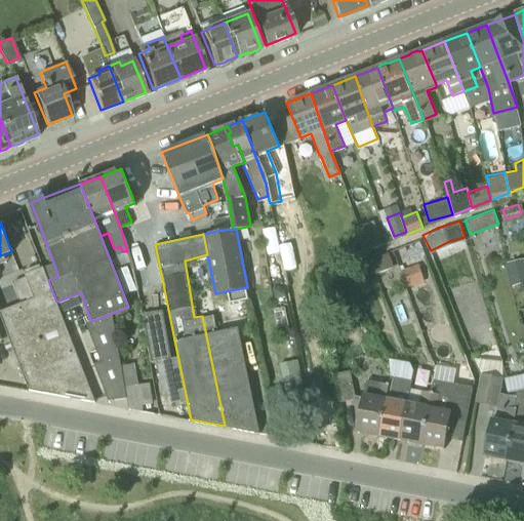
[(375,271),(393,263),(387,250),(369,258),(375,271)]
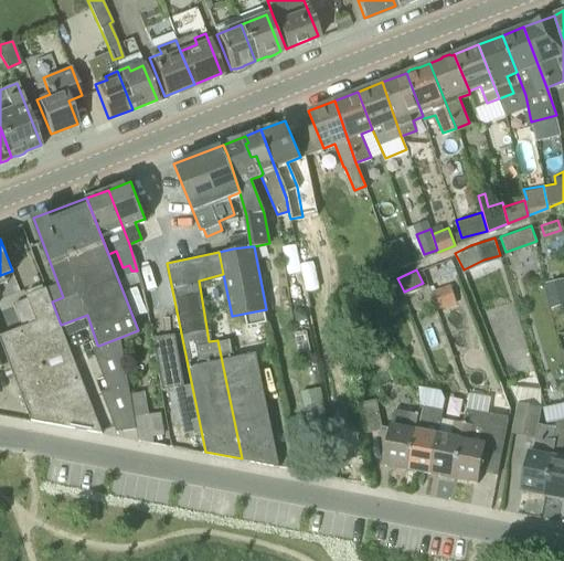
[(563,282),(563,276),(545,281),(552,306),(563,303),(563,282)]
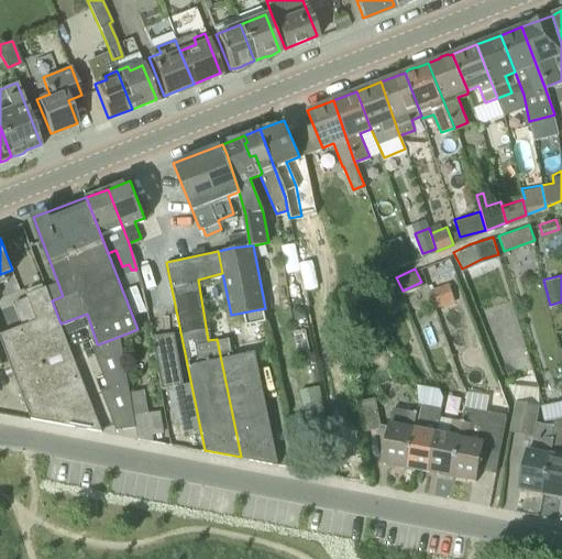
[(437,305),(454,298),(448,282),(430,287),(437,305)]
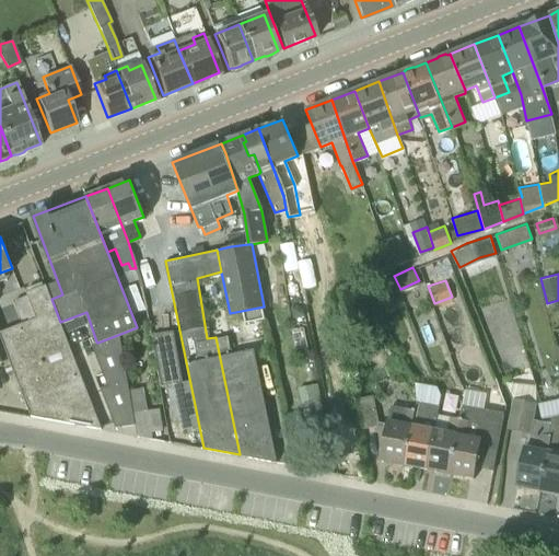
[(26,321),(0,331),(0,337),(30,414),(101,427),(60,322),(51,299),(46,284),(25,291),(26,293),(13,299),(21,319),(24,316),(26,321)]
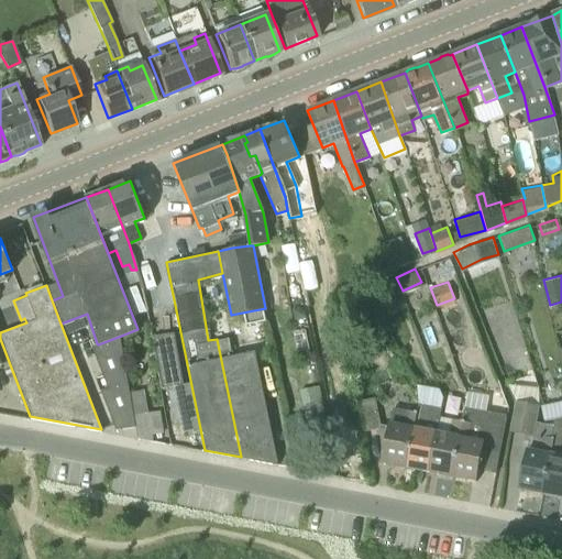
[(383,305),(396,299),(390,285),(376,291),(383,305)]
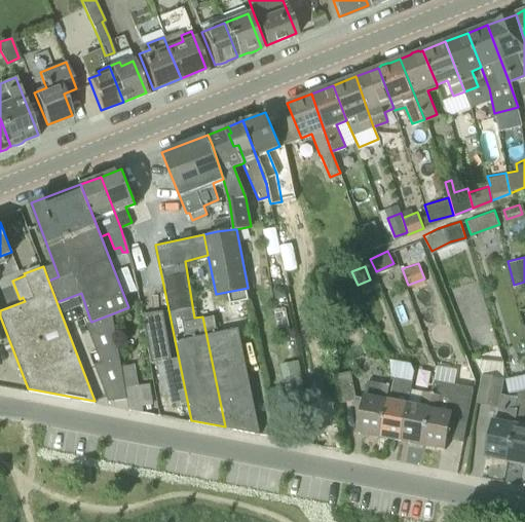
[(274,296),(286,294),(284,287),(282,286),(279,284),(272,286),(274,296)]
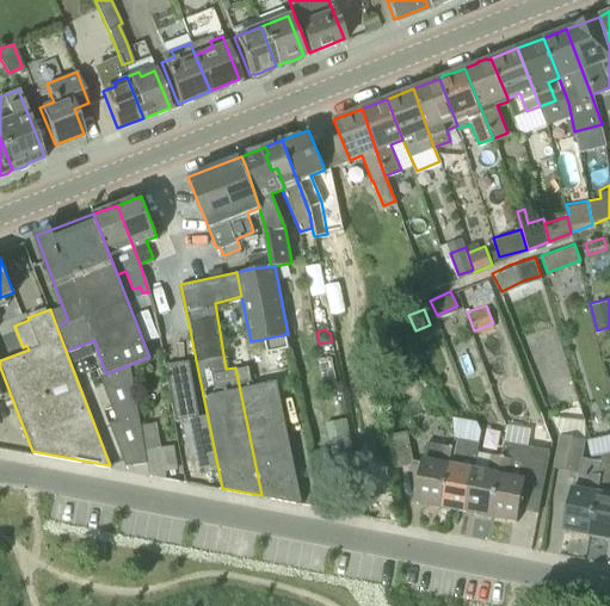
[(178,415),(198,412),(188,358),(167,362),(178,415)]
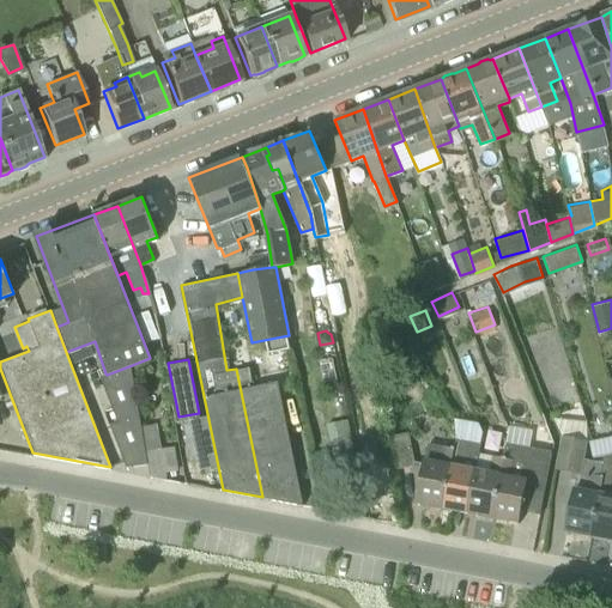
[(132,365),(107,375),(105,374),(100,376),(116,420),(109,424),(126,466),(147,463),(141,424),(132,365)]
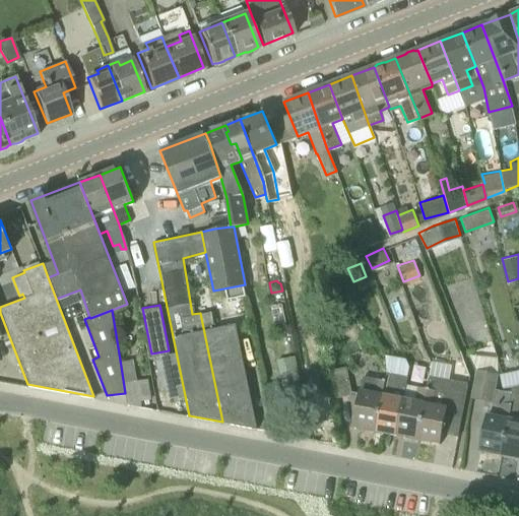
[(200,313),(222,422),(256,428),(235,325),(214,329),(212,322),(210,311),(200,313)]
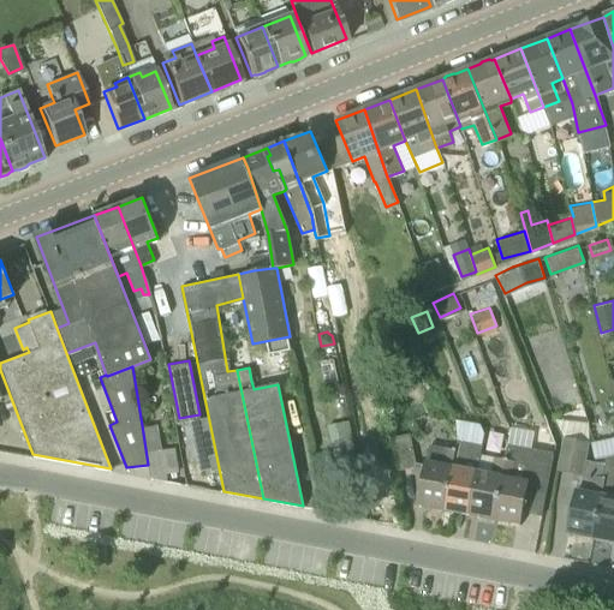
[(346,420),(329,424),(335,455),(353,452),(346,420)]
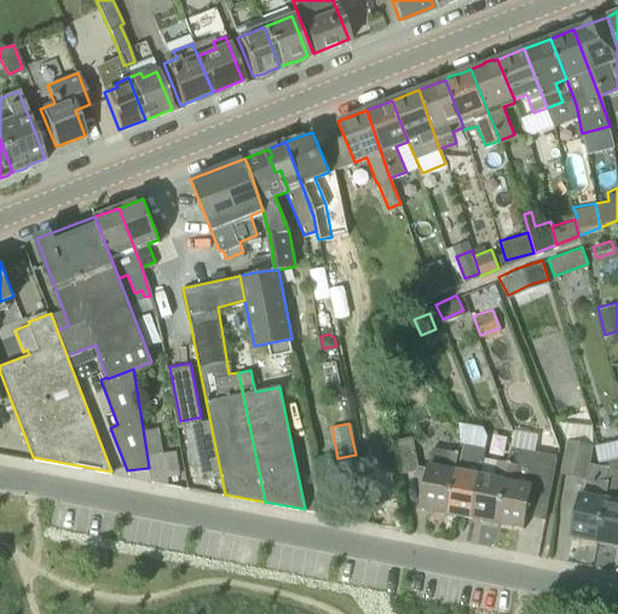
[(143,428),(149,468),(150,480),(169,484),(168,475),(179,473),(175,450),(163,452),(159,426),(143,428)]
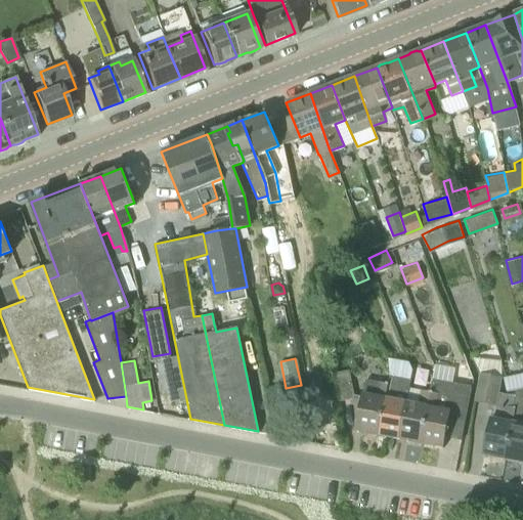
[(430,384),(433,370),(421,365),(417,381),(430,384)]
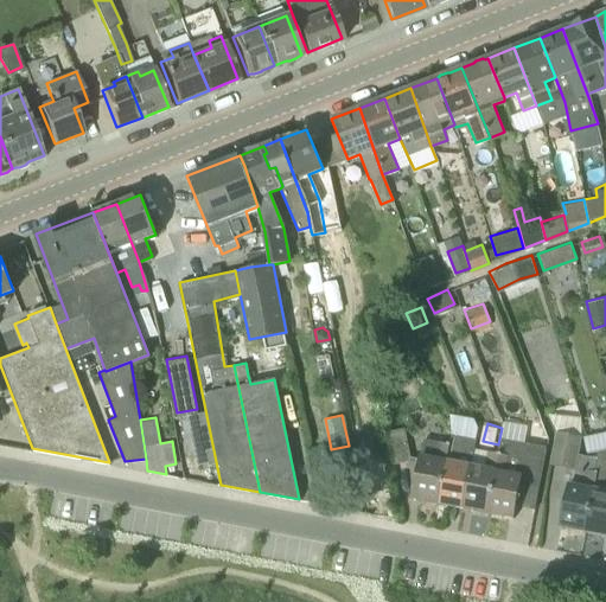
[(393,463),(410,460),(404,428),(386,431),(393,463)]
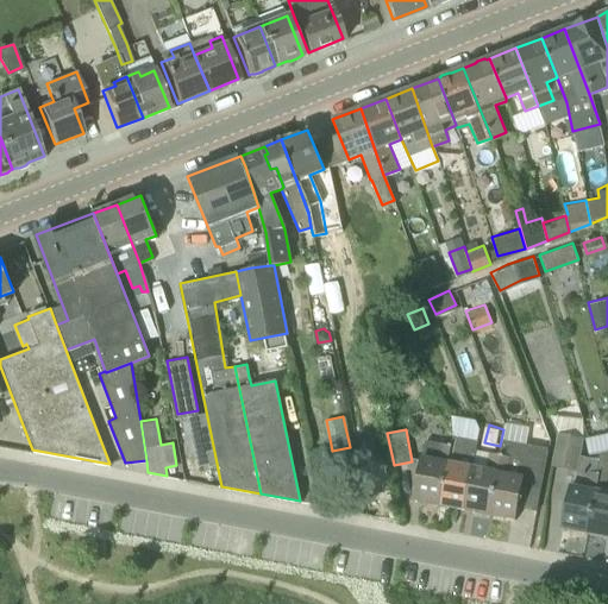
[(589,532),(601,473),(595,472),(597,459),(578,455),(582,436),(557,432),(551,464),(568,466),(566,474),(571,476),(562,527),(589,532)]
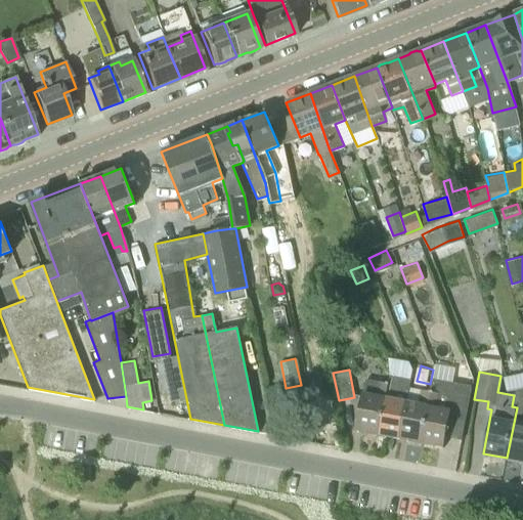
[(399,437),(405,402),(410,378),(389,374),(387,383),(377,433),(399,437)]
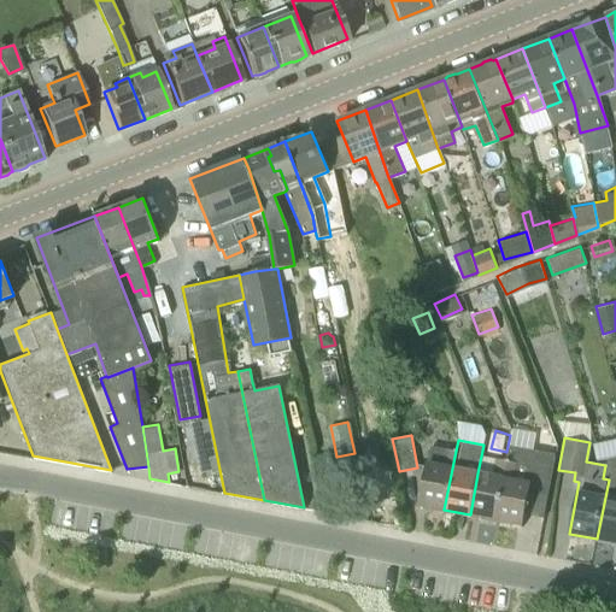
[(615,441),(599,443),(602,462),(615,459),(615,441)]
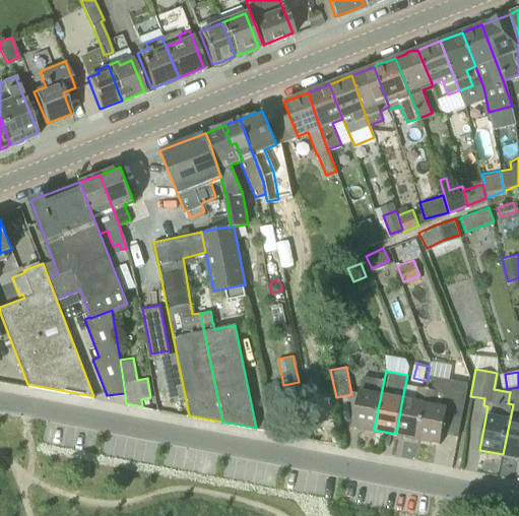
[(374,430),(384,380),(363,376),(352,426),(374,430)]
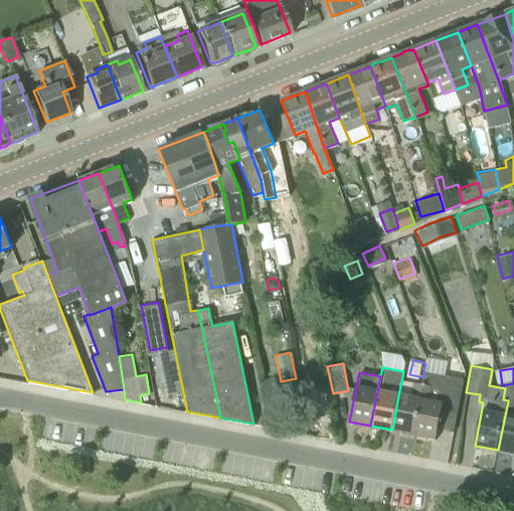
[(422,384),(413,434),(436,438),(442,406),(457,409),(463,380),(424,373),(422,384)]
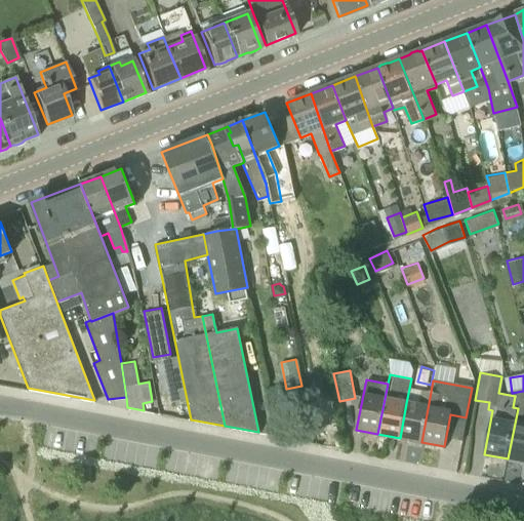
[(421,442),(431,392),(420,390),(418,405),(406,403),(400,438),(421,442)]
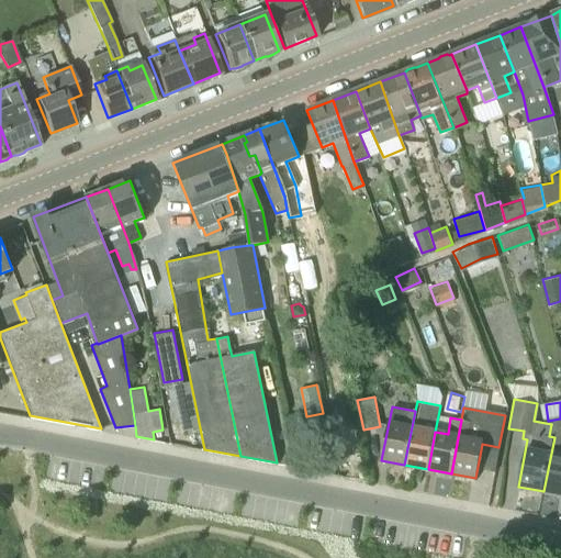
[(357,419),(337,422),(341,452),(362,448),(357,419)]
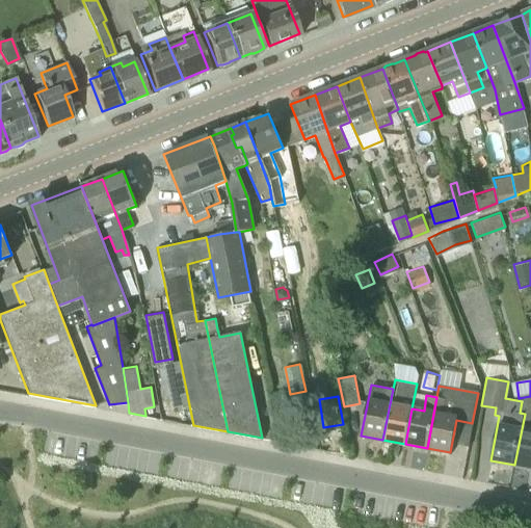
[(530,414),(525,414),(514,465),(530,468),(530,414)]
